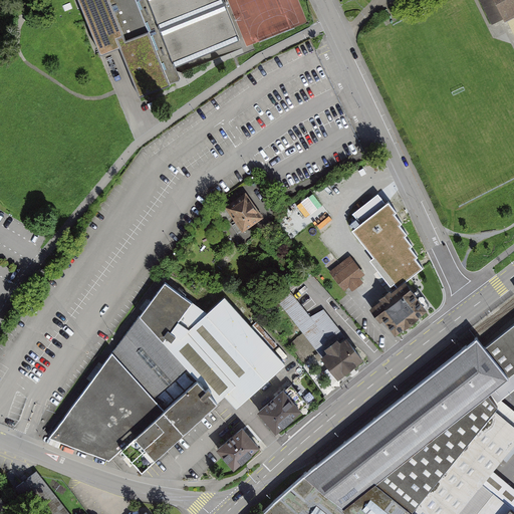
[(75,0),(115,86),(134,78),(239,34),(225,0),(75,0)]
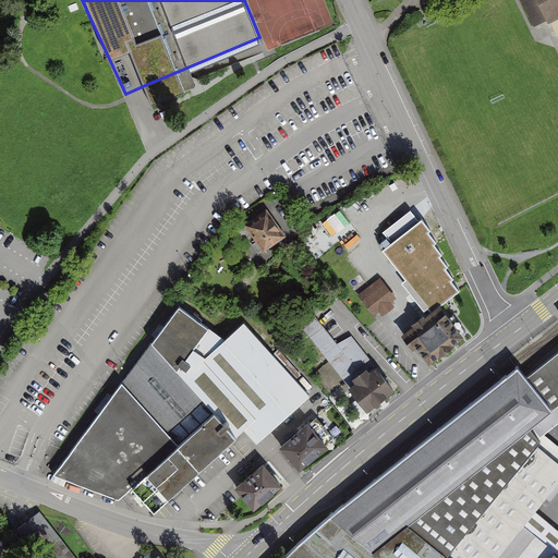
[(557,0),(519,0),(533,27),(546,19),(549,25),(557,20),(557,0)]
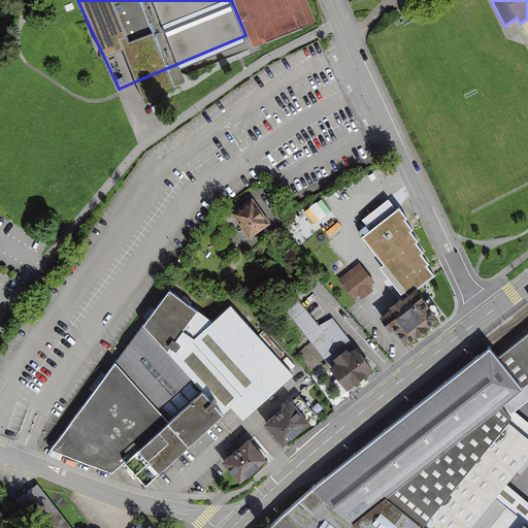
[(255,197),(232,212),(249,237),(271,223),(255,197)]
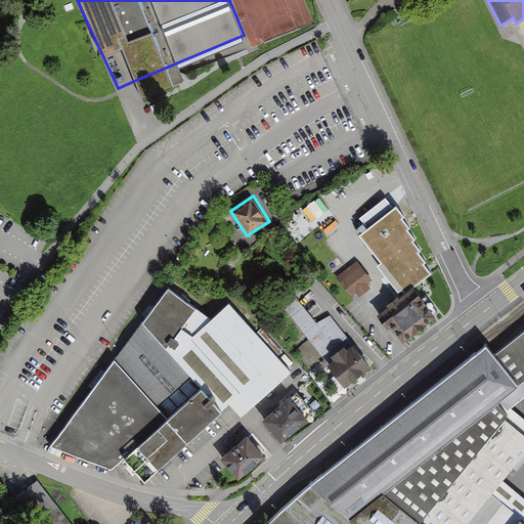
[(396,207),(359,236),(406,294),(431,274),(396,207)]
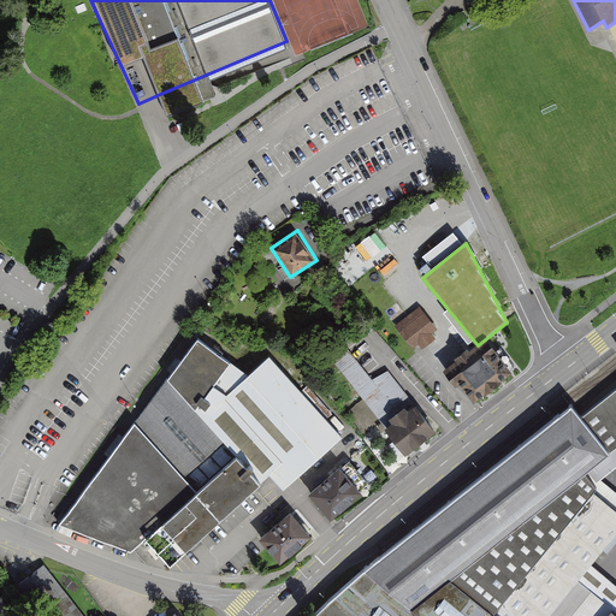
[(419,307),(396,325),(416,351),(421,347),(439,331),(419,307)]
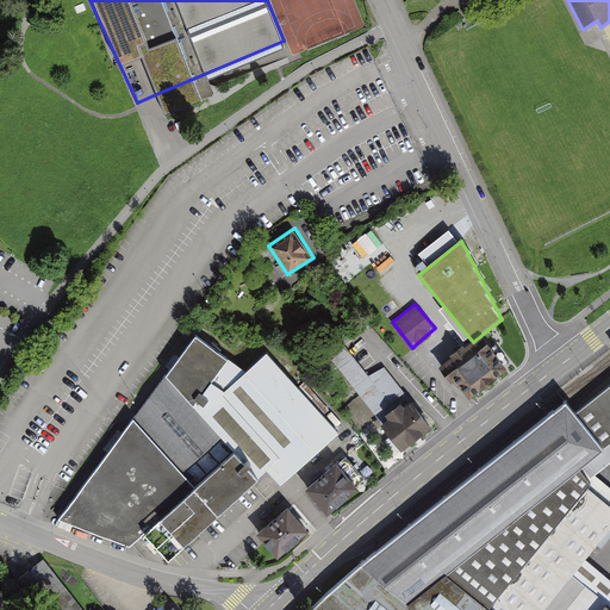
[(246,371),(199,335),(166,378),(193,408),(212,381),(226,390),(246,371)]
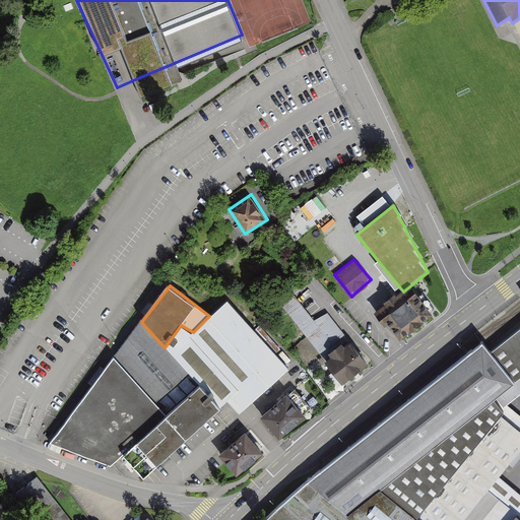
[(317,323),(287,287),(274,299),(305,335),(326,361),(350,340),(328,314),(317,323)]
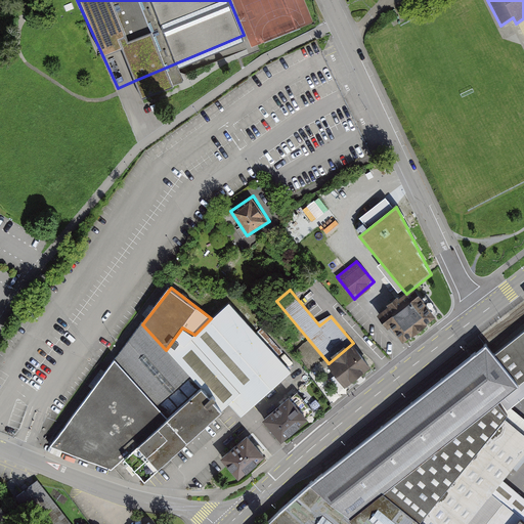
[(437,318),(413,290),(383,315),(406,344),(437,318)]
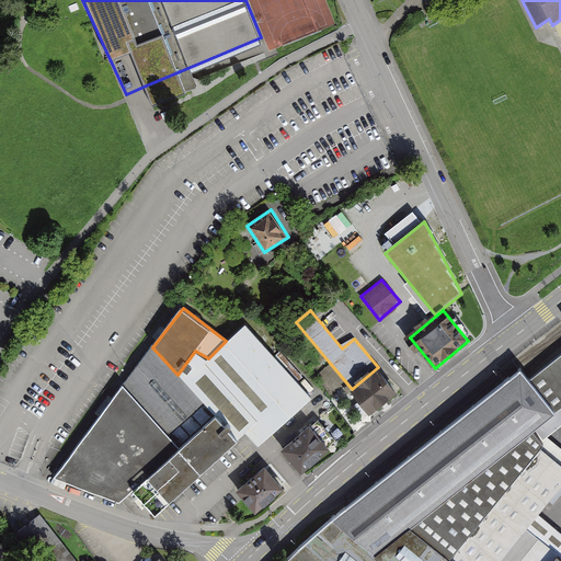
[(312,397),(248,324),(226,341),(208,358),(195,351),(178,375),(216,415),(239,438),(245,433),(259,447),(312,397)]
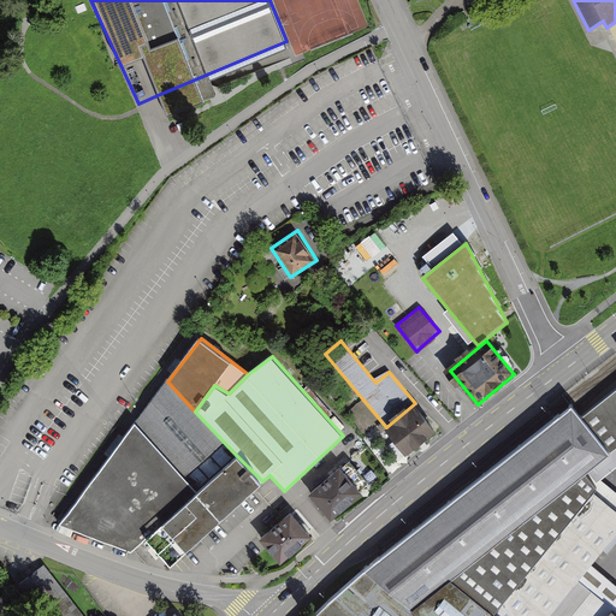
[(195,412),(167,381),(137,424),(197,490),(237,456),(195,412)]
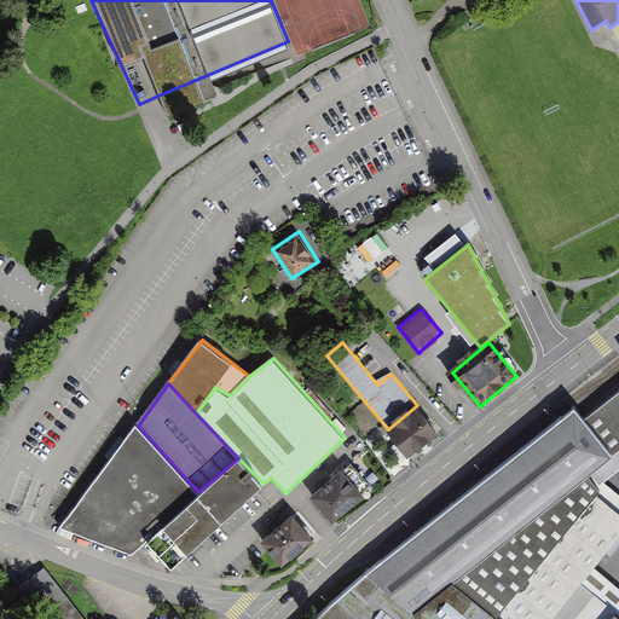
[(618,446),(618,388),(585,416),(614,451),(618,446)]
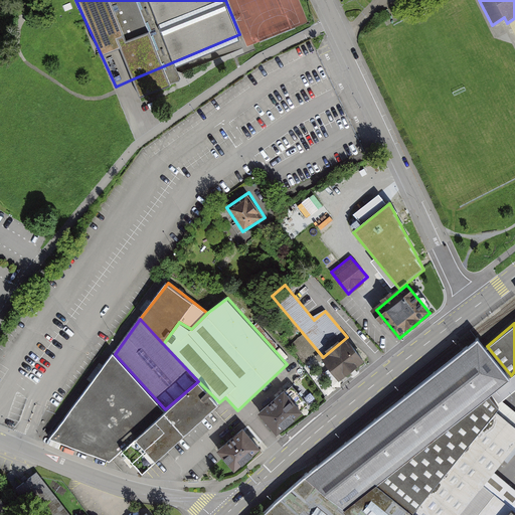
[(347,337),(323,357),(341,379),(366,358),(347,337)]
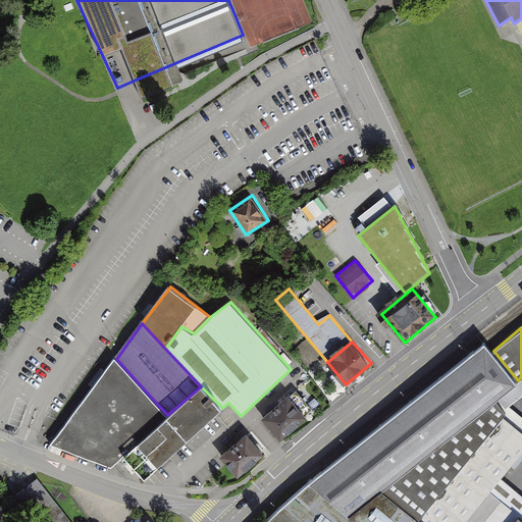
[(493,351),(487,344),(310,480),(350,513),(381,488),(418,516),(503,414),(506,410),(496,398),(498,397),(518,380),(493,351)]
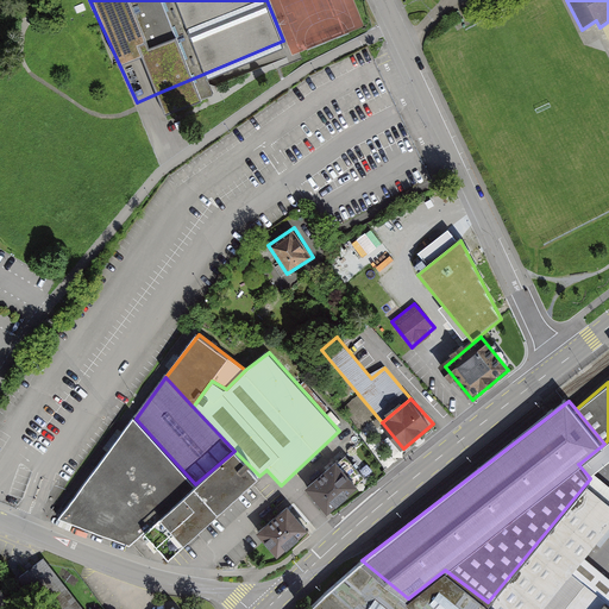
[(195,484),(136,419),(57,518),(126,547),(144,532),(195,484)]
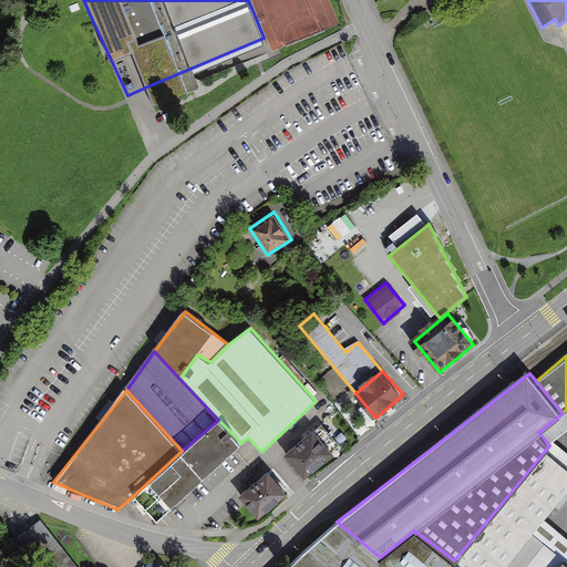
[(566,426),(566,409),(563,413),(540,431),(550,441),(553,439),(566,426)]
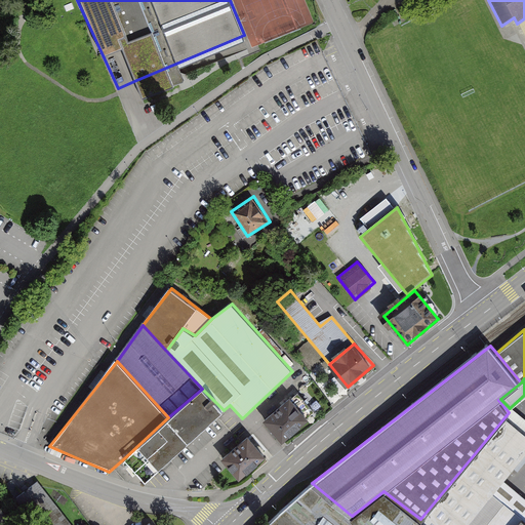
[(124,458),(145,482),(150,478),(224,410),(202,389),(168,417),(124,458)]
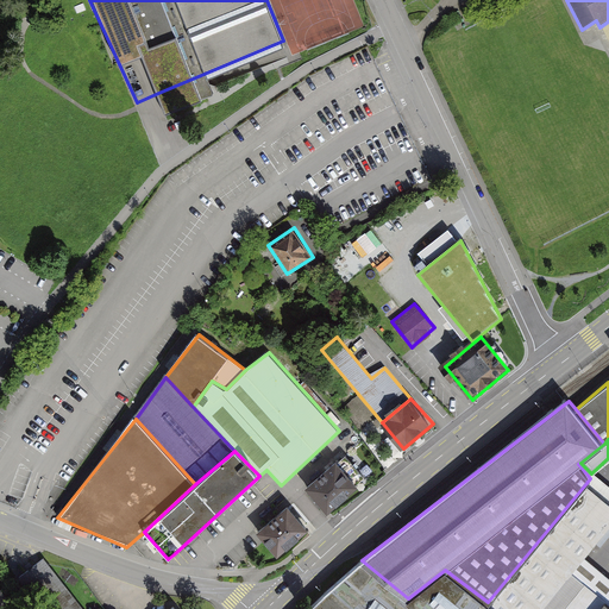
[(346,456),(308,491),(328,514),(360,488),(357,481),(364,476),(346,456)]
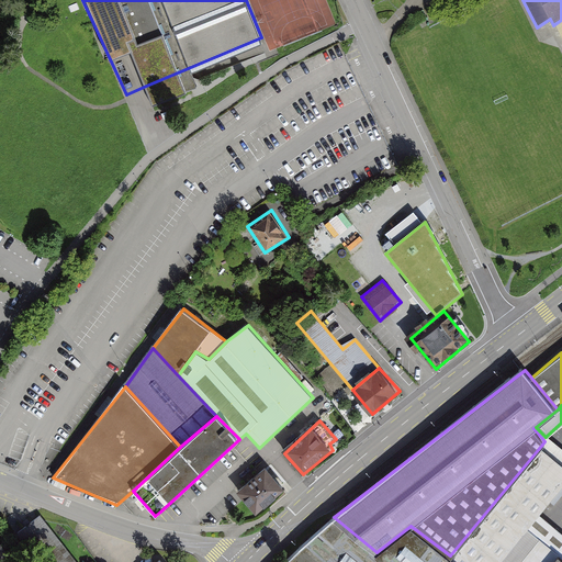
[(458,561),(498,561),(527,529),(561,483),(561,462),(541,446),(450,555),(458,561)]
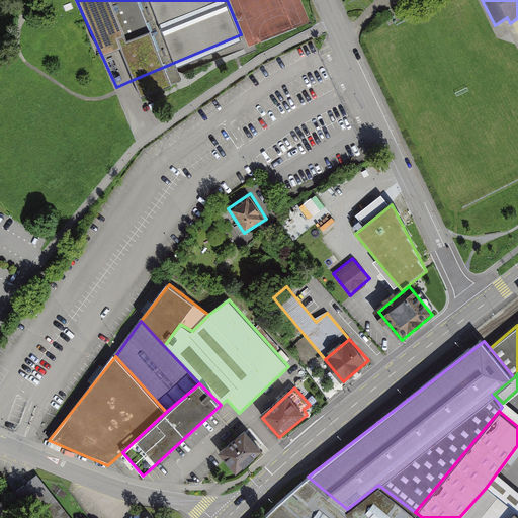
[(263,451),(247,432),(220,454),(226,461),(237,475),(263,451)]
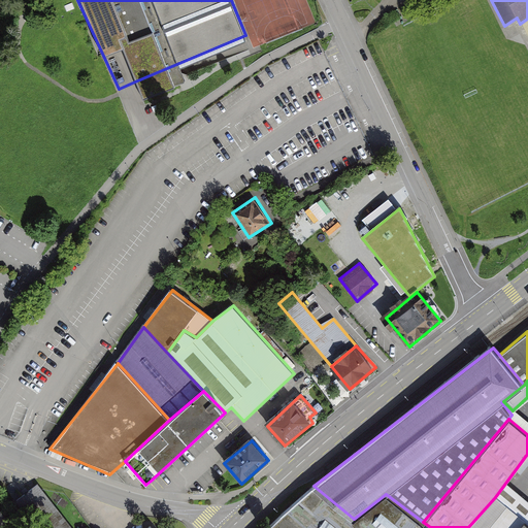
[(281,517),(295,527),(430,527),(423,522),(386,494),(354,519),(314,486),(281,517)]
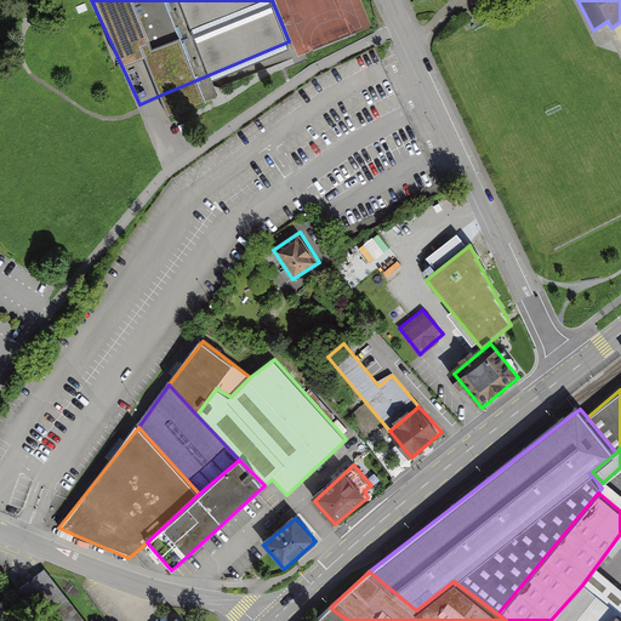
[(83,620),(45,573),(21,591),(44,620),(83,620)]
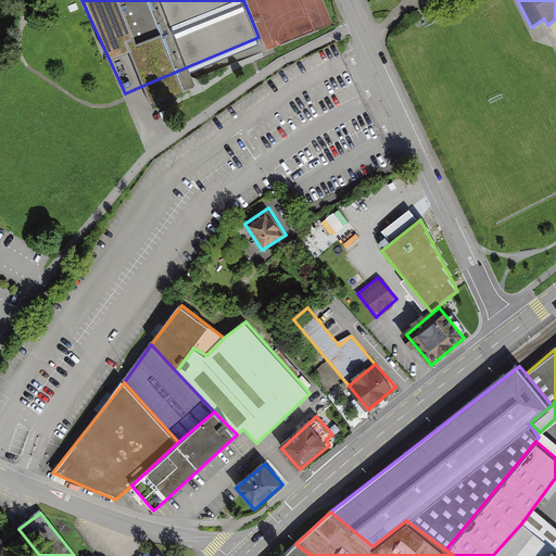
[(544,555),(553,546),(521,523),(493,555),(544,555)]
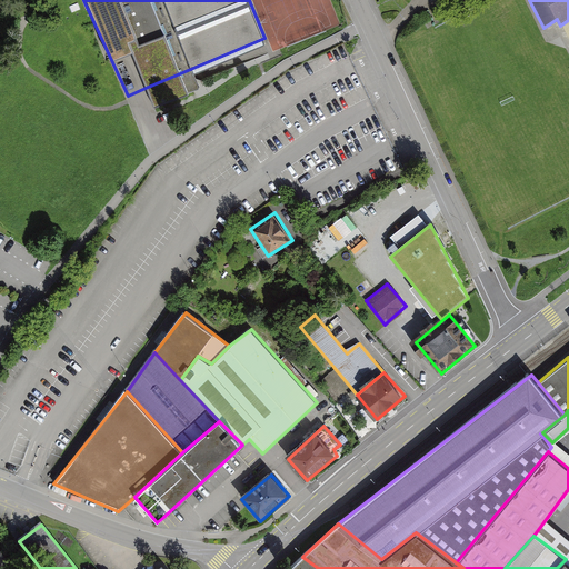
[(11,568),(0,553),(0,568),(11,568)]
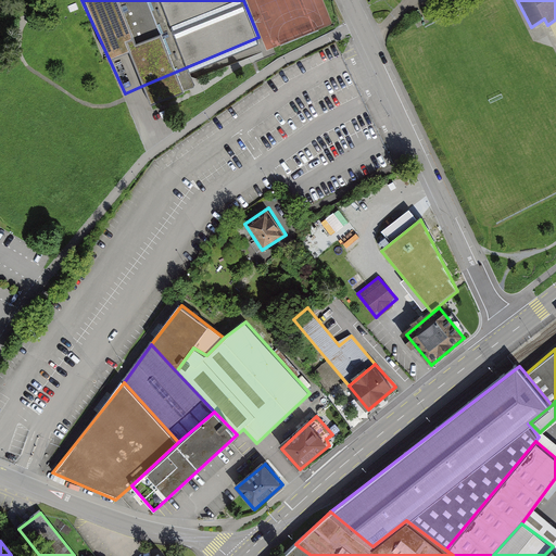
[(311,555),(295,544),(282,555),(311,555)]
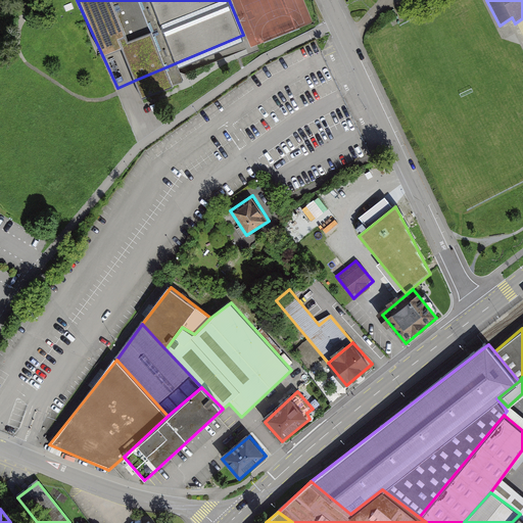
[(522,522),(522,517),(521,515),(520,514),(512,522),(522,522)]
